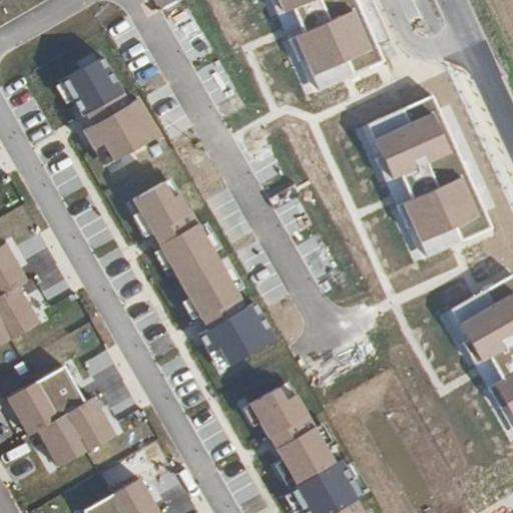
[(355,0),(269,0),(299,63),(304,59),(319,91),(385,62),(355,0)]
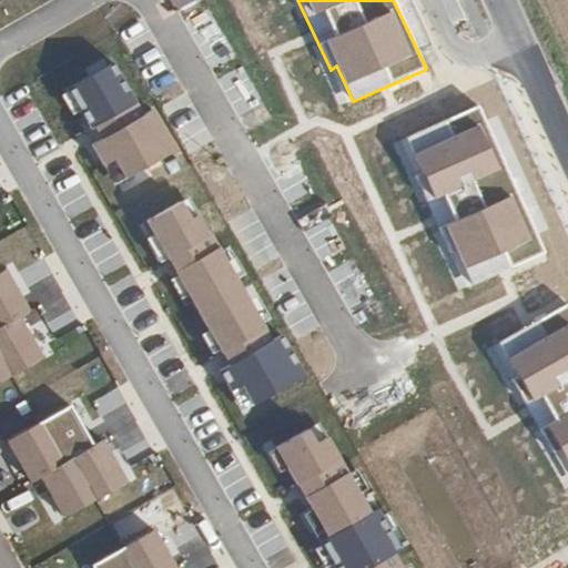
[(113,62),(67,89),(90,129),(97,125),(104,139),(93,145),(104,164),(114,158),(127,179),(178,150),(153,108),(143,113),(113,62)]
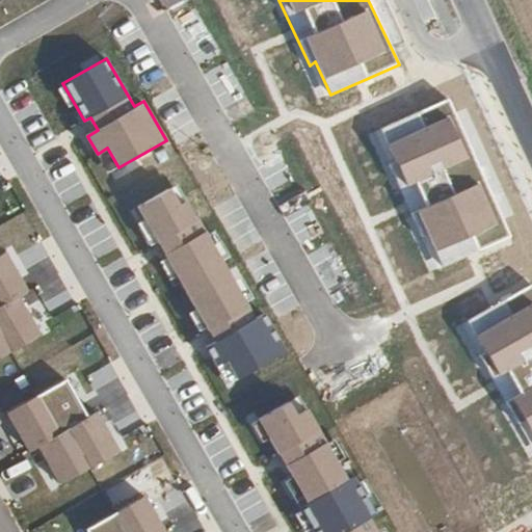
[(448,100),(378,131),(394,161),(389,165),(422,237),(427,233),(443,266),(511,236),(448,100)]
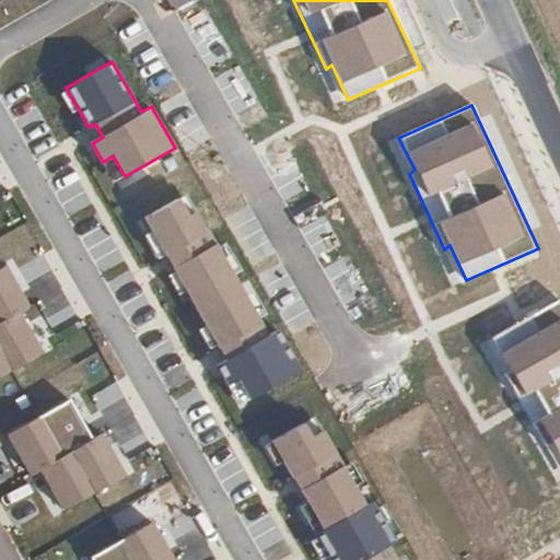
[(6,265),(0,267),(0,375),(43,351),(20,312),(30,306),(6,265)]
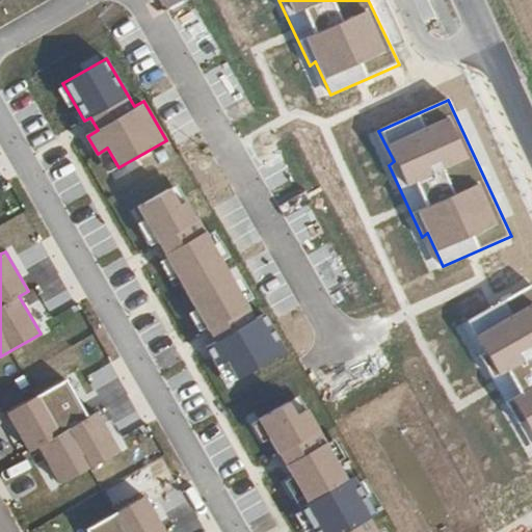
[(531,288),(531,287),(467,325),(485,354),(480,358),(522,426),(526,422),(531,431),(531,288)]
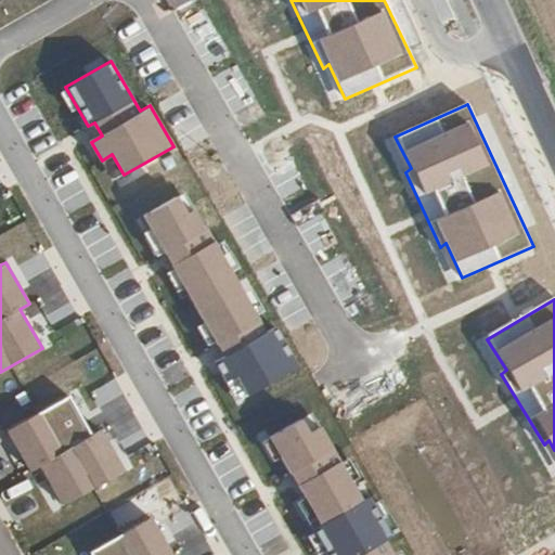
[(69,397),(8,431),(33,472),(40,467),(63,505),(126,470),(102,430),(92,436),(69,397)]
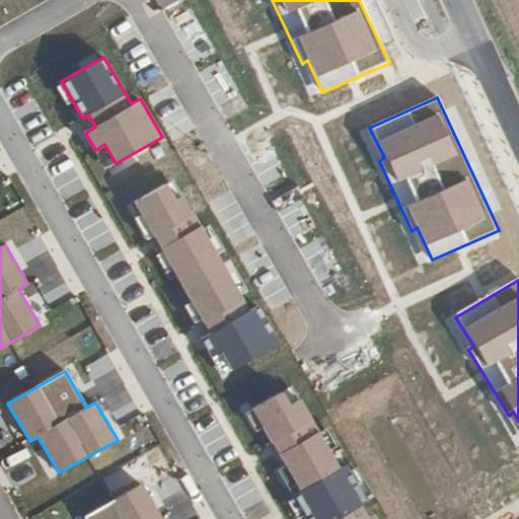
[(161,518),(141,484),(83,517),(84,518),(161,518)]
